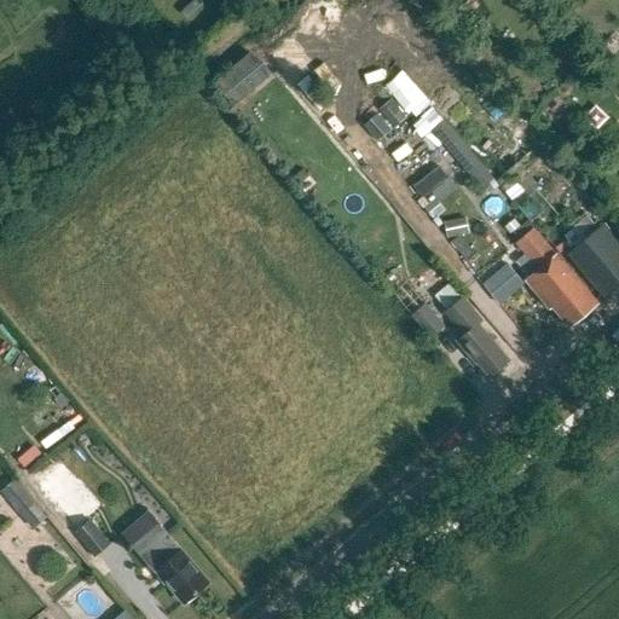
[(250,53),(209,90),(229,113),(270,76),(250,53)]
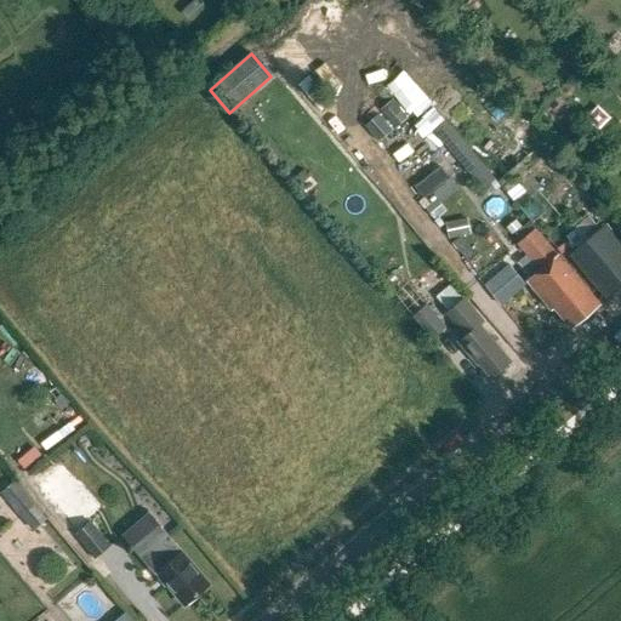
[(403,68),(382,81),(404,114),(425,101),(403,68)]
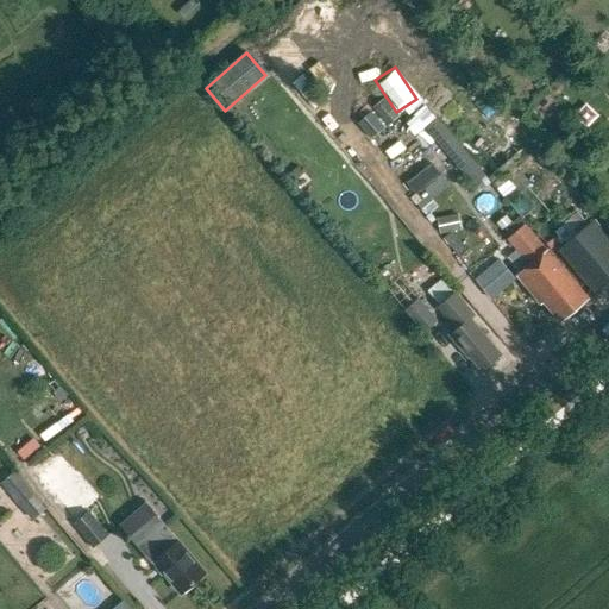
[(385,99),(372,110),(388,126),(400,115),(385,99)]
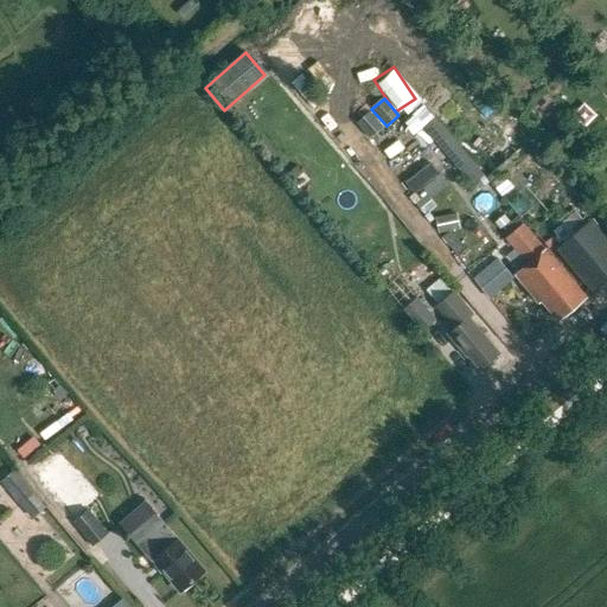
[(413,112),(425,127),(436,117),(425,102),(413,112)]
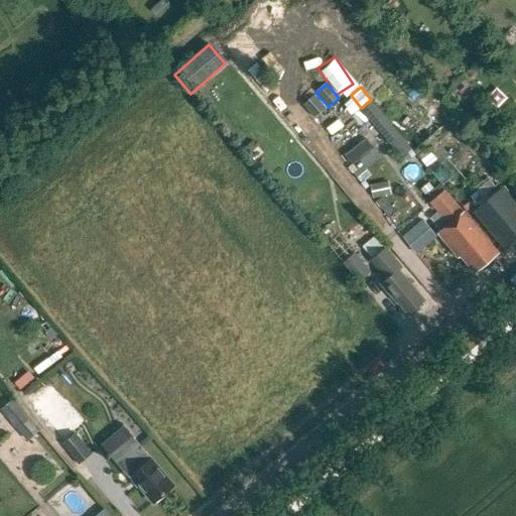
[(327,108),(314,95),(302,106),(313,119),(327,108)]
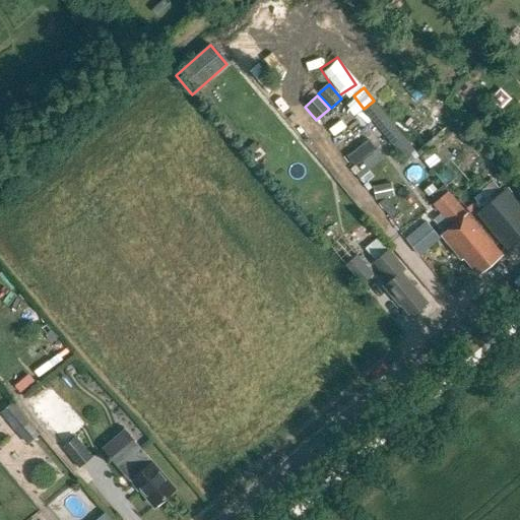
[(365,110),(407,159),(417,150),(375,101),(365,110)]
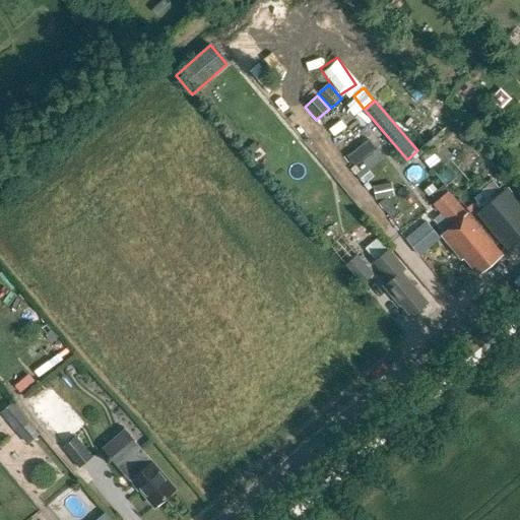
[(519,108),(507,119),(518,132),(519,130),(519,108)]
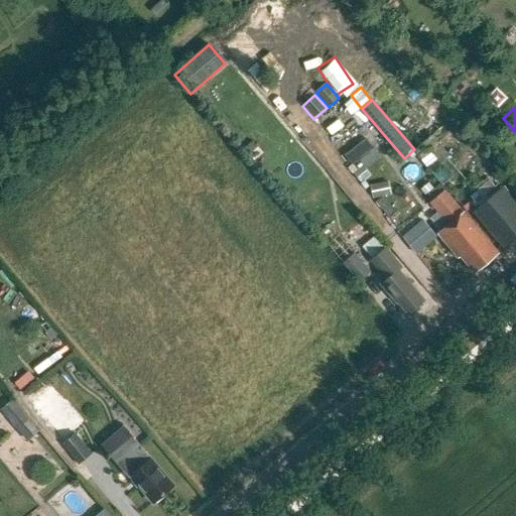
[(432,134),(414,149),(432,171),(450,155),(432,134)]
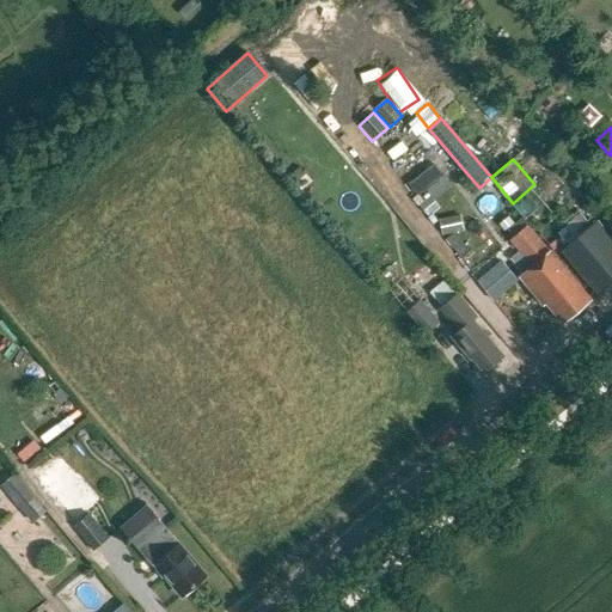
[(298,169),(289,177),(301,191),(311,183),(298,169)]
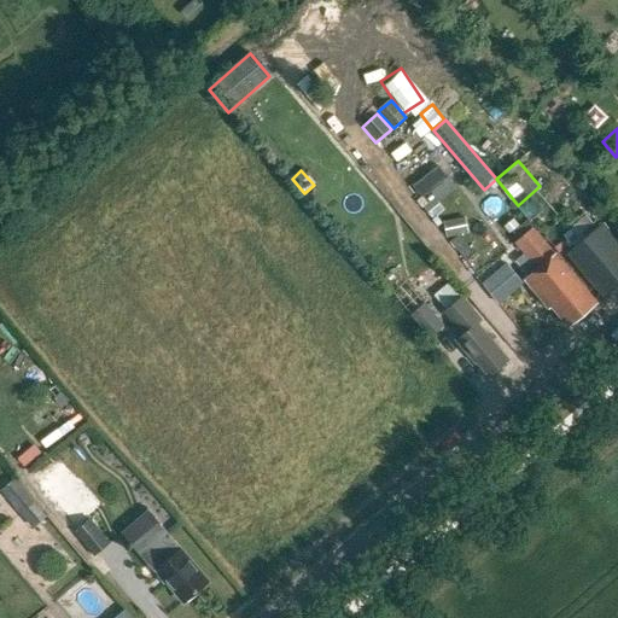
[(588,274),(587,275),(604,295),(617,281),(617,255),(614,251),(617,248),(617,245),(599,223),(572,246),(582,258),(578,262),(588,274)]
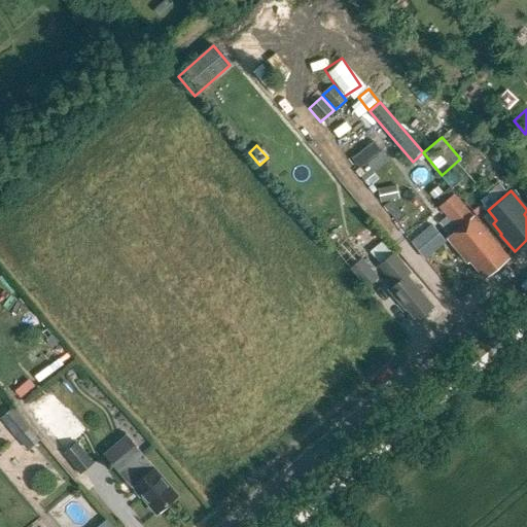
[(457,249),(481,224),(454,192),(440,206),(458,227),(447,237),(457,249)]
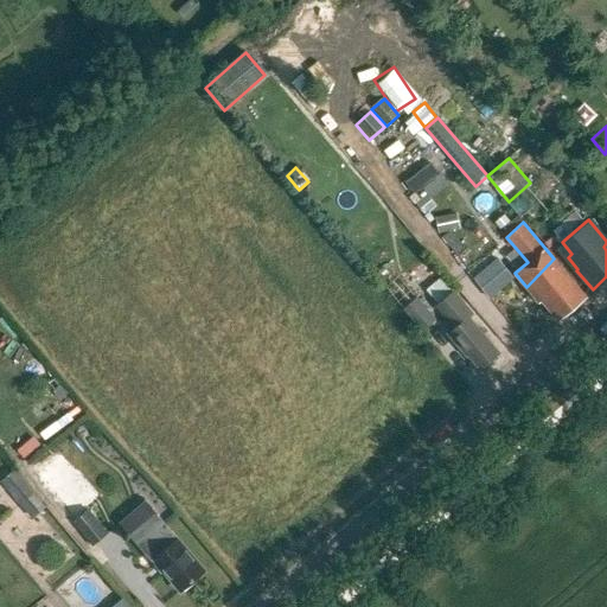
[(541,299),(557,318),(585,295),(554,259),(526,287),(538,300),(541,299)]
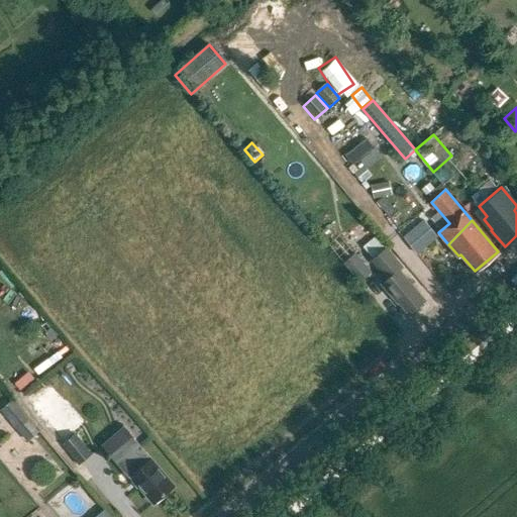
[(387,278),(381,283),(398,302),(399,301),(409,313),(424,301),(414,288),(415,287),(400,269),(403,267),(387,246),(372,259),(387,278)]
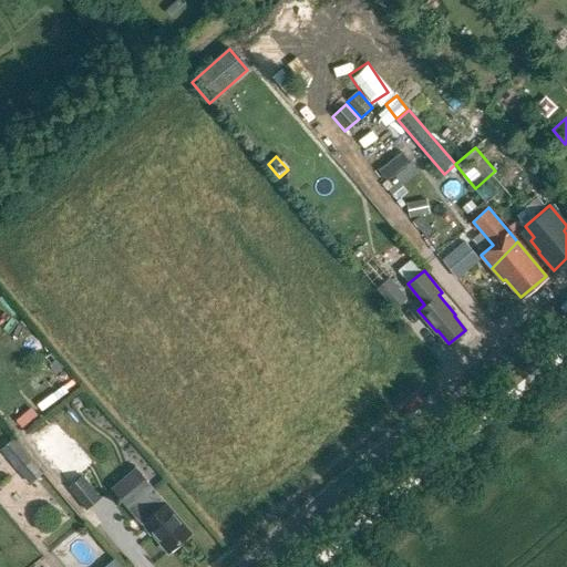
[(392,272),(378,285),(397,307),(411,295),(392,272)]
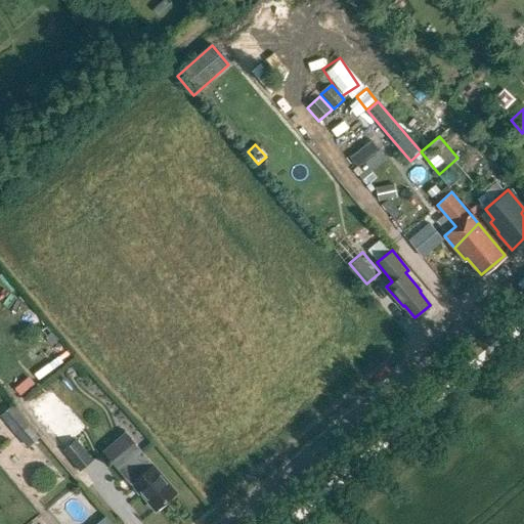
[(1,416),(29,447),(41,437),(13,405),(1,416)]
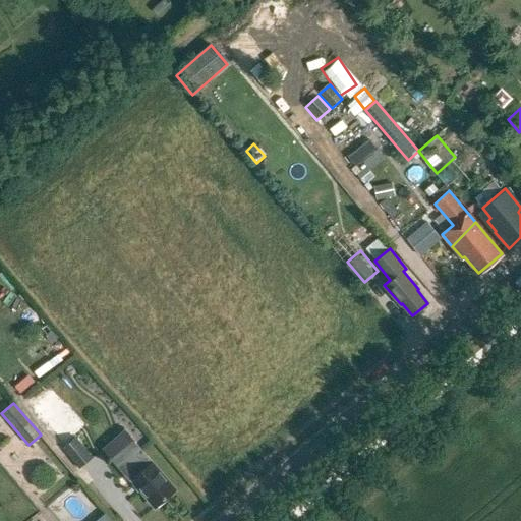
[(50,431),(62,447),(77,435),(64,419),(50,431)]
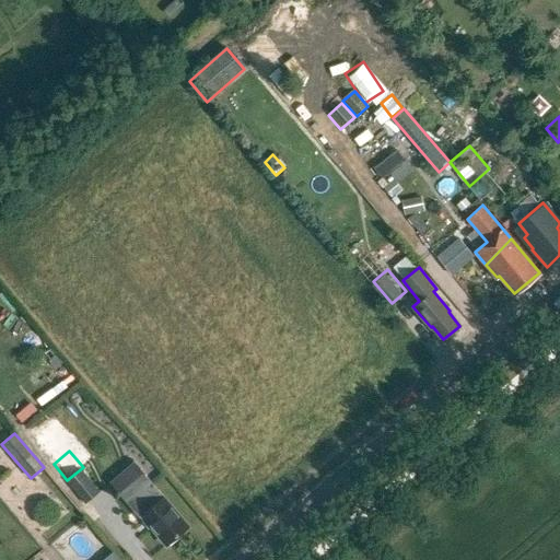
[(67,480),(84,502),(91,497),(101,489),(83,467),(67,480)]
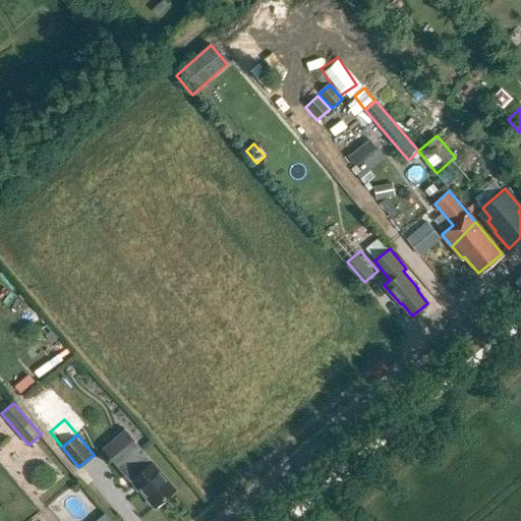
[(175,489),(153,463),(140,449),(135,443),(111,463),(117,469),(118,468),(130,482),(132,481),(154,507),(175,489)]
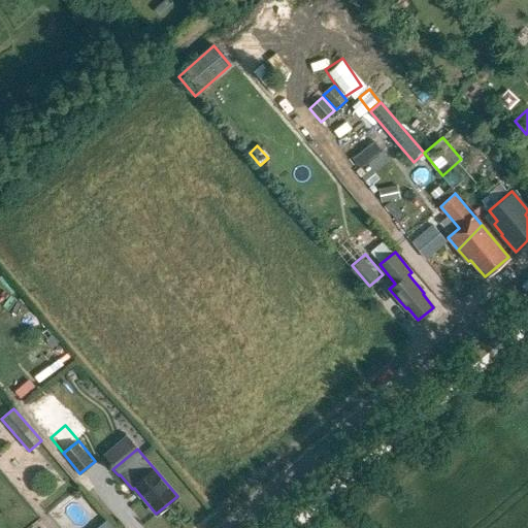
[(108,527),(100,518),(87,527),(108,527)]
